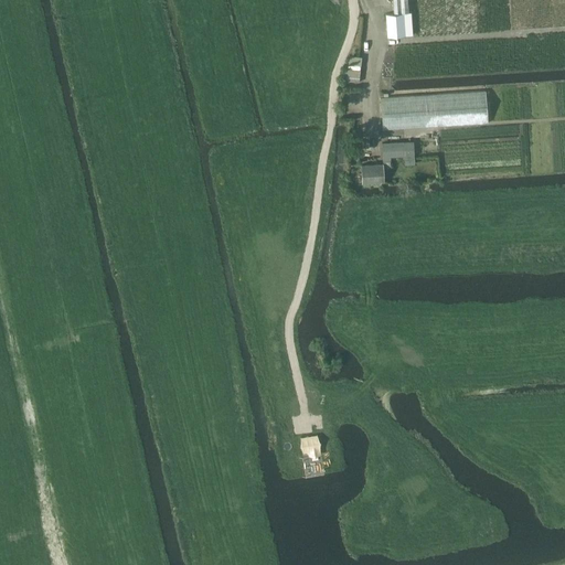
[(393,0),(394,14),(387,14),(388,35),(405,34),(404,13),(408,13),(407,0),(393,0)]
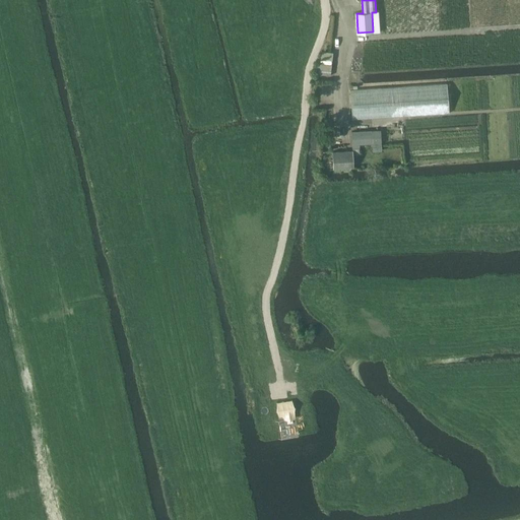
[(321,51),(319,63),(331,64),(333,52),(321,51)]
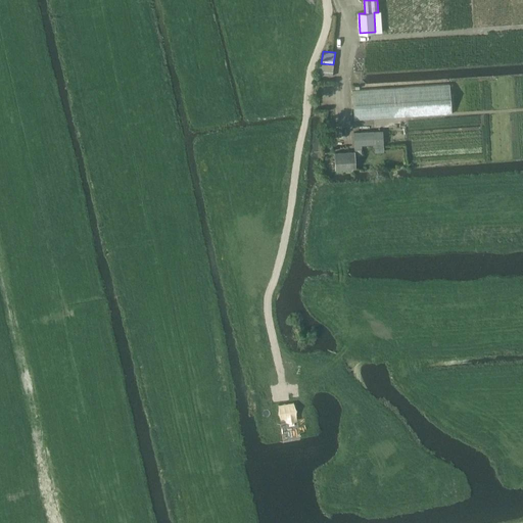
[(321,63),(320,75),(332,76),(333,65),(321,63)]
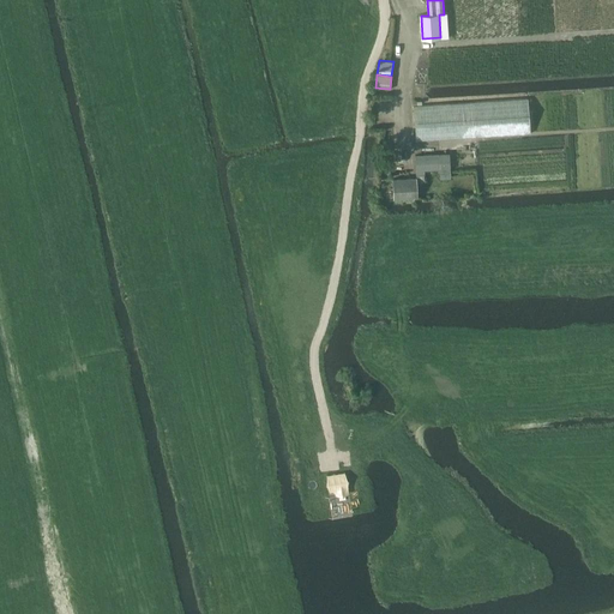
[(528,98),(414,106),(416,140),(530,133),(528,98)]
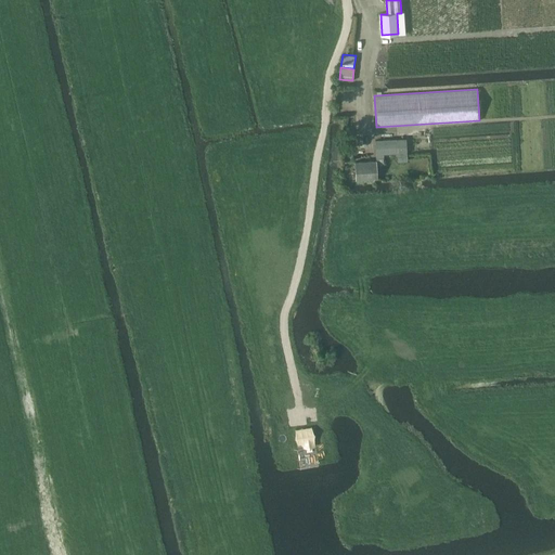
[(408,159),(407,140),(377,141),(378,157),(384,157),(384,153),(398,153),(399,160),(408,159)]
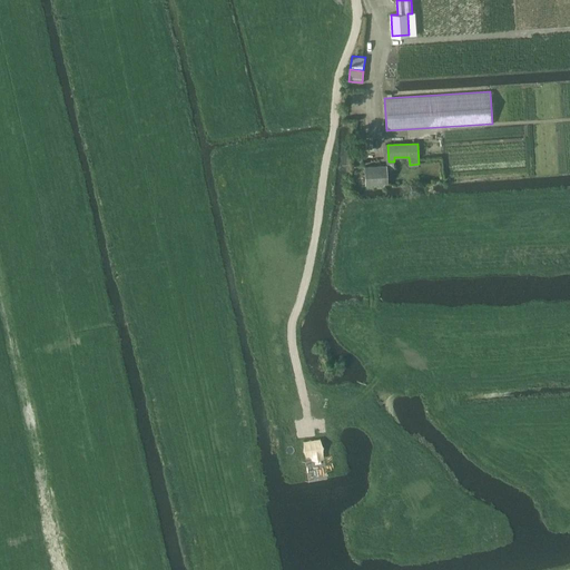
[(365,167),(366,184),(387,182),(386,165),(365,167)]
